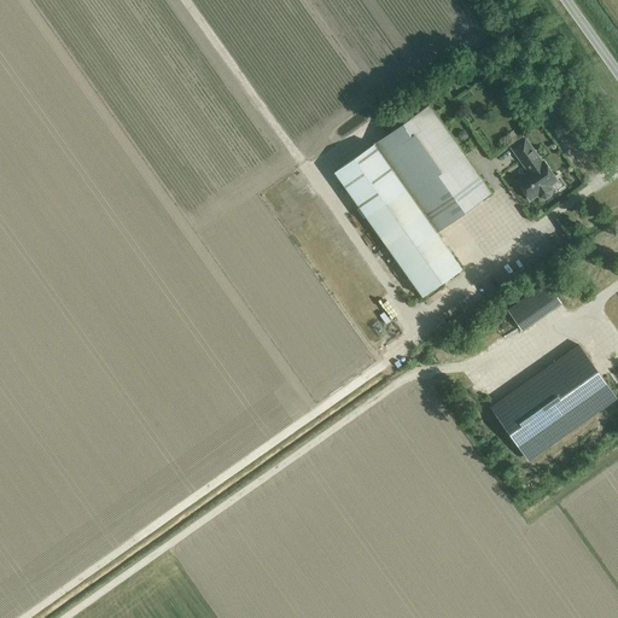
[(375,144),(350,162),(334,173),(398,263),(407,275),(423,297),(462,269),(436,233),(491,193),(430,108),(377,145),(375,144)]
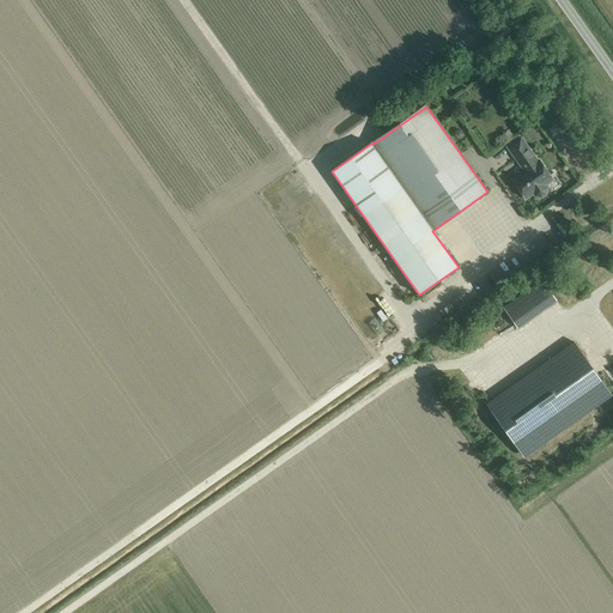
[(538,162),(521,138),(508,147),(526,174),(514,182),(526,199),(534,193),(535,196),(541,198),(546,194),(547,188),(541,181),(550,176),(539,161),(538,162)]
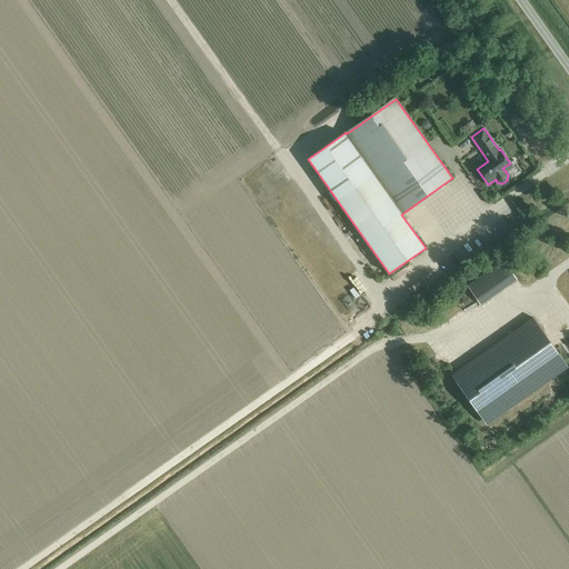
[(460,152),(469,146),(463,137),(453,143),(460,152)]
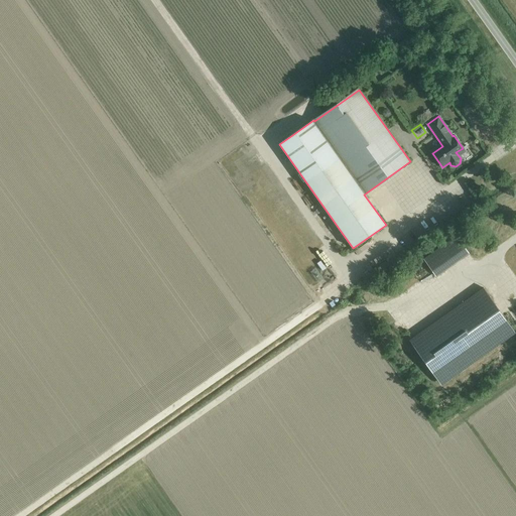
[(327,234),(332,232),(327,222),(321,225),(327,234)]
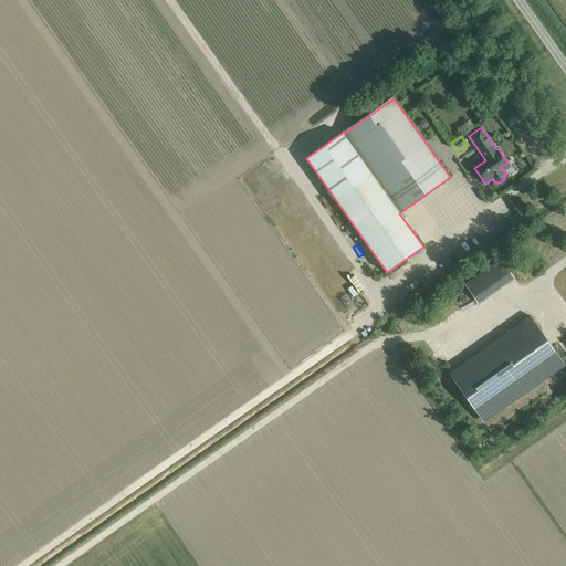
[(465,284),(480,302),(515,278),(501,260),(465,284)]
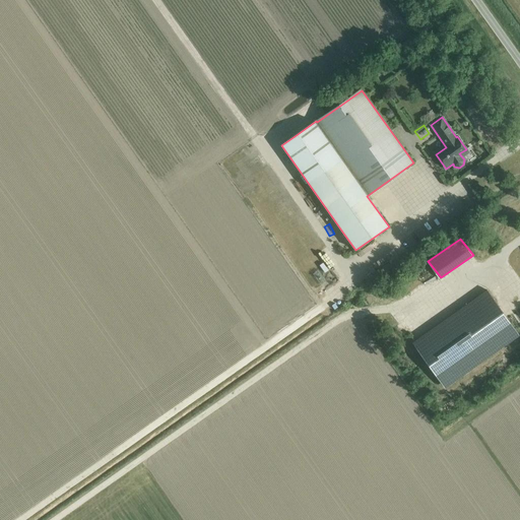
[(486,290),(414,341),(446,386),(519,335),(486,290)]
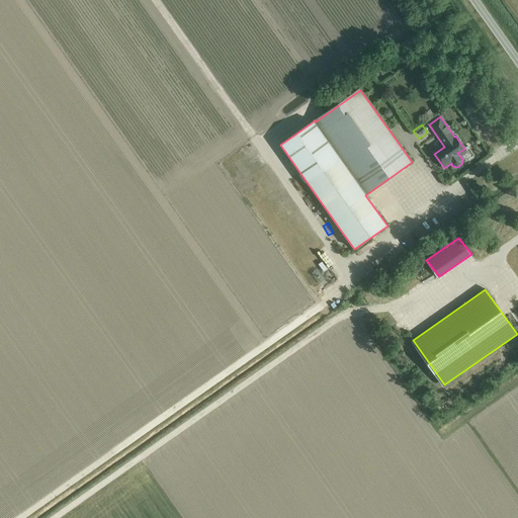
All buildings are outlined.
